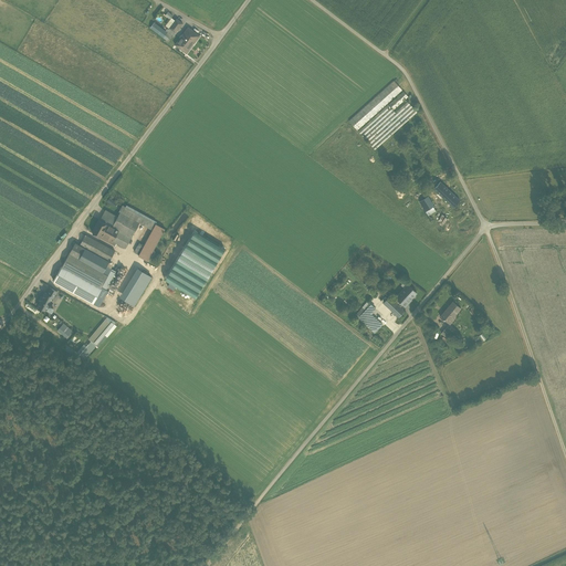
[(177,17),(175,19),(171,16),(169,19),(174,21),(169,27),(168,28),(167,27),(166,28),(174,33),(182,21),(177,17)]
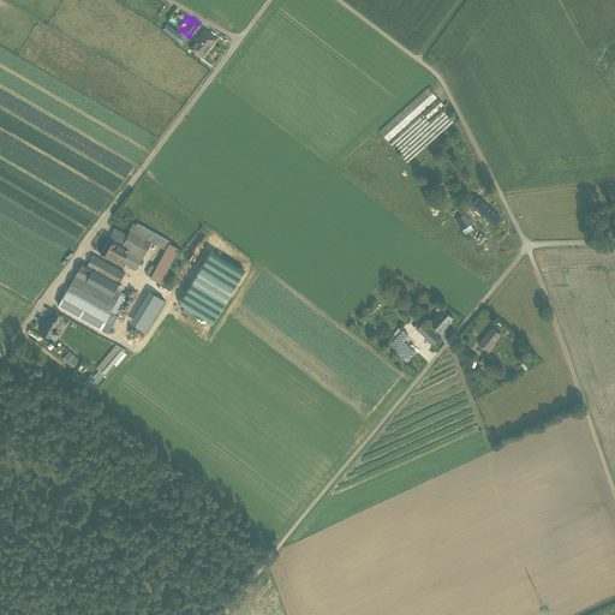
[(185,35),(167,22),(163,28),(180,41),(185,35)]
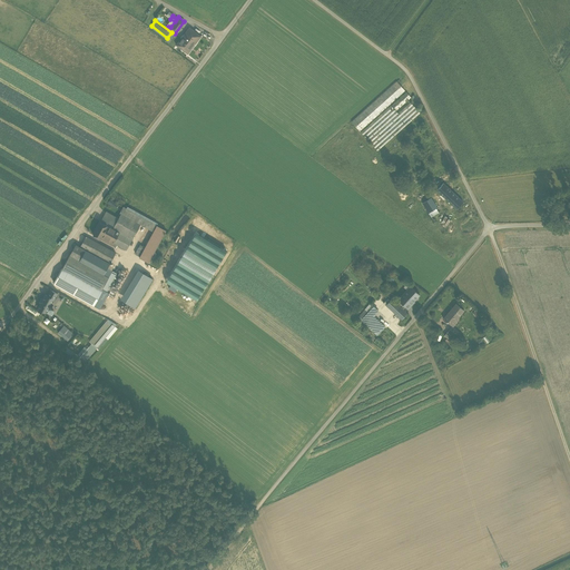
[(189,26),(176,42),(187,51),(200,35),(189,26)]
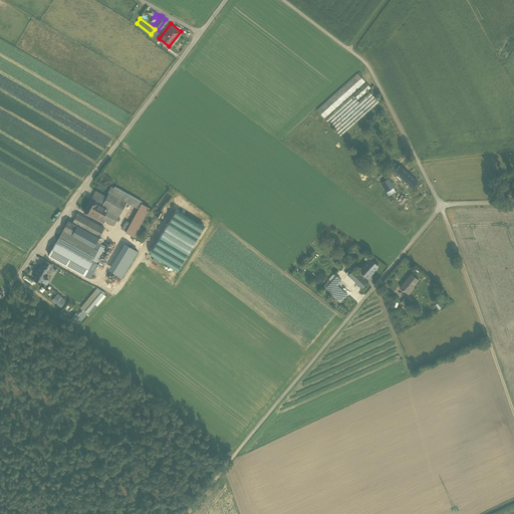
[(357,70),(316,107),(324,116),(365,79),(357,70)]
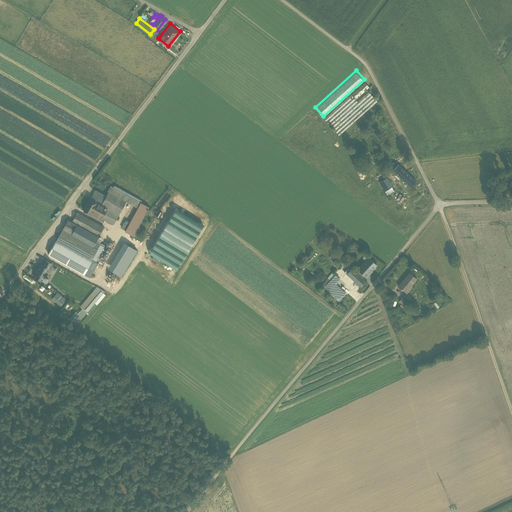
[(365,80),(351,93),(356,98),(369,86),(365,80)]
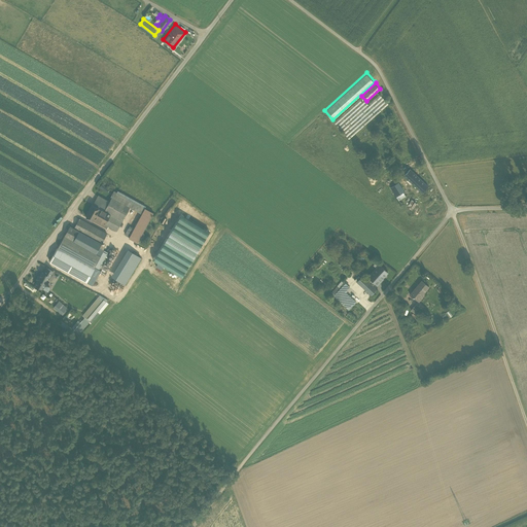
[(361,96),(334,120),(349,137),(388,102),(379,93),(367,102),(366,101),(361,96)]
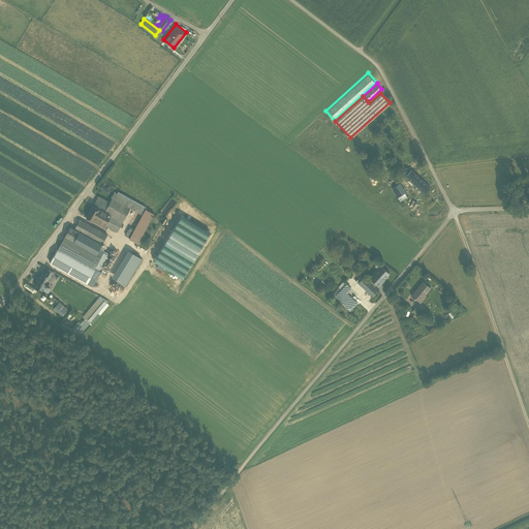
[(416,173),(411,167),(405,175),(410,180),(416,173)]
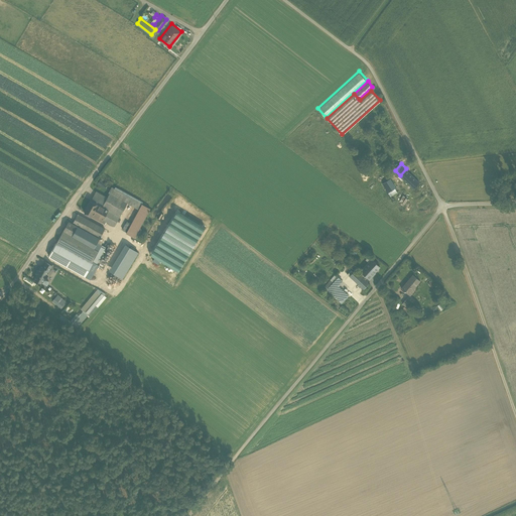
[(418,180),(406,168),(400,175),(402,177),(401,178),(403,179),(404,178),(409,183),(412,186),(418,180)]
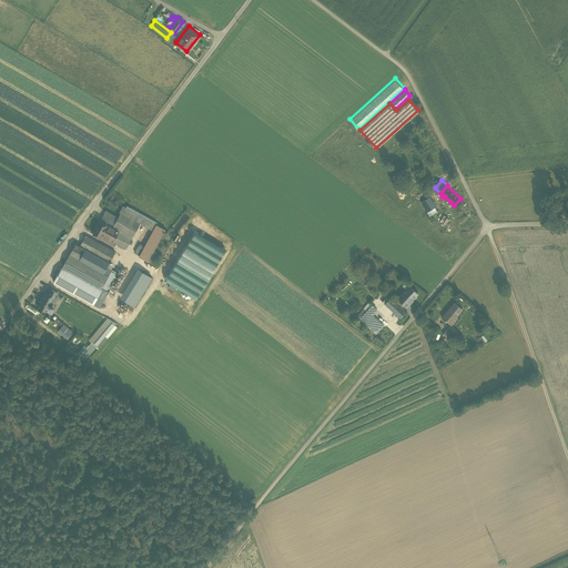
[(436,204),(426,189),(419,193),(423,199),(421,201),(432,217),(433,216),(430,213),(437,210),(434,205),(436,204)]
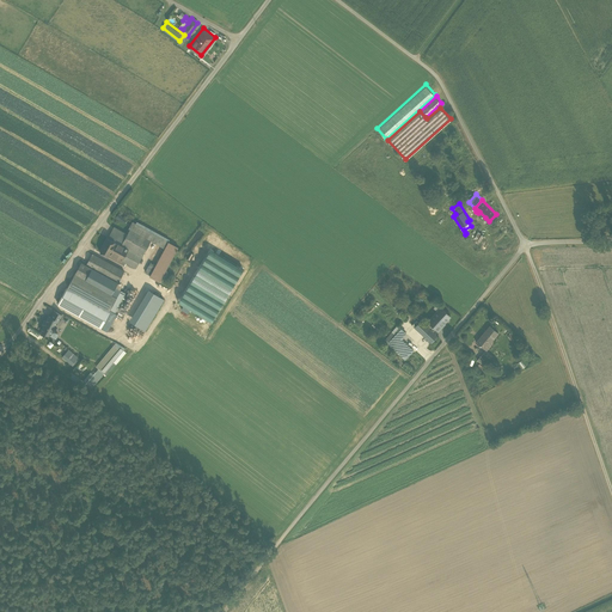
[(169,239),(135,221),(132,227),(151,238),(165,246),(169,239)]
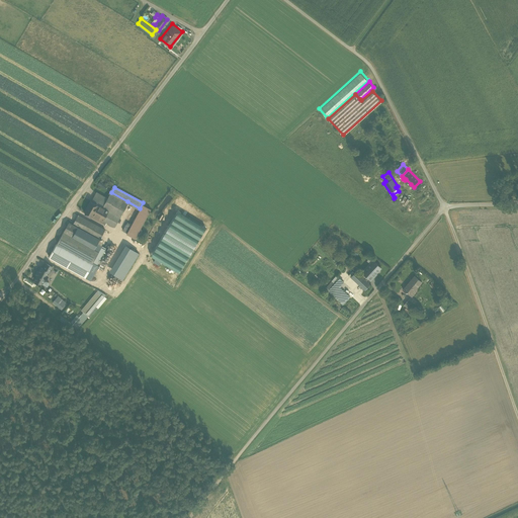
[(107,196),(96,190),(92,199),(97,202),(102,205),(107,196)]
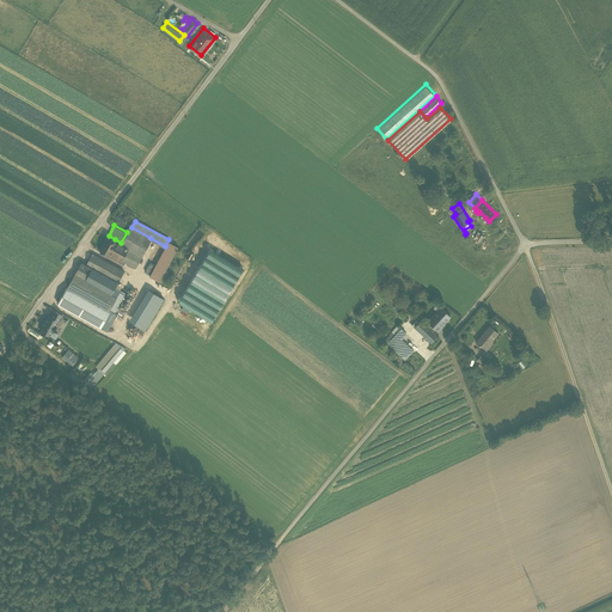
[(132,227),(130,226),(127,232),(121,243),(122,243),(128,246),(122,258),(126,259),(136,265),(151,238),(132,227)]
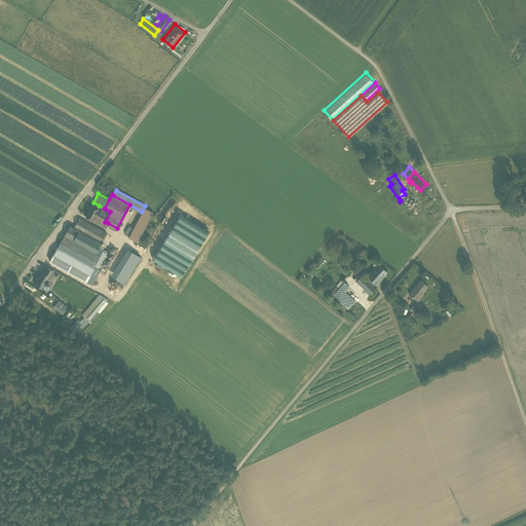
[(94,202),(86,215),(92,218),(94,216),(99,205),(94,202)]
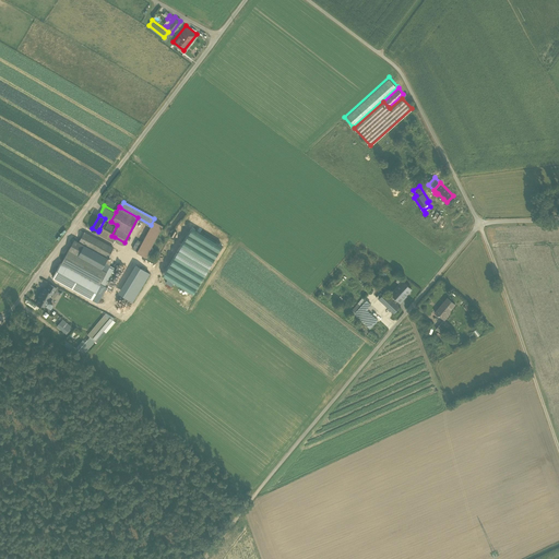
[(105,218),(99,229),(106,233),(111,222),(110,222),(105,218)]
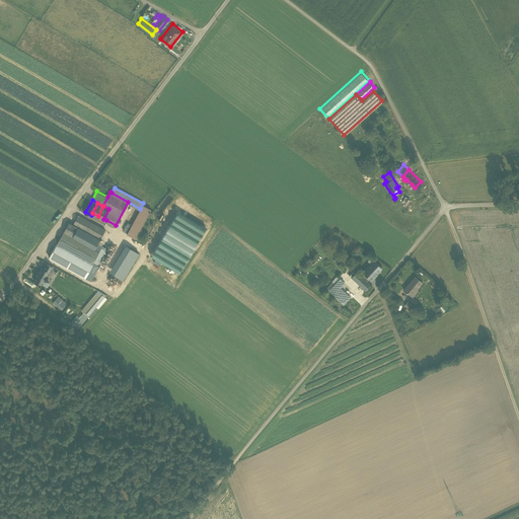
[(139,209),(127,232),(135,236),(151,207),(143,203),(140,209),(139,209)]
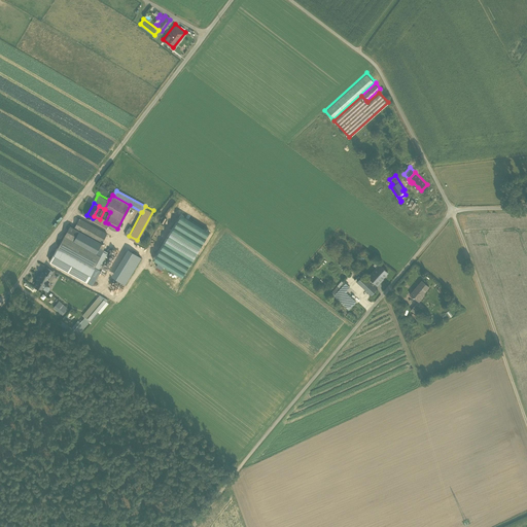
[(105,209),(100,219),(105,222),(110,212),(105,209)]
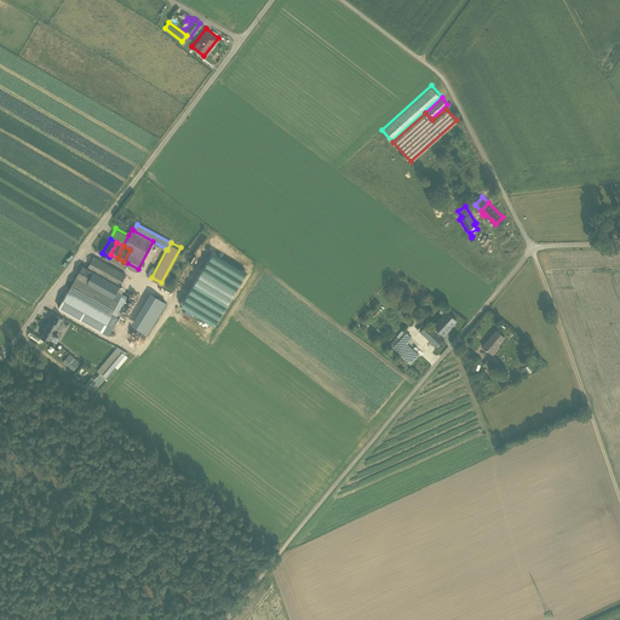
[(126,271),(93,254),(87,265),(93,269),(120,283),(126,271)]
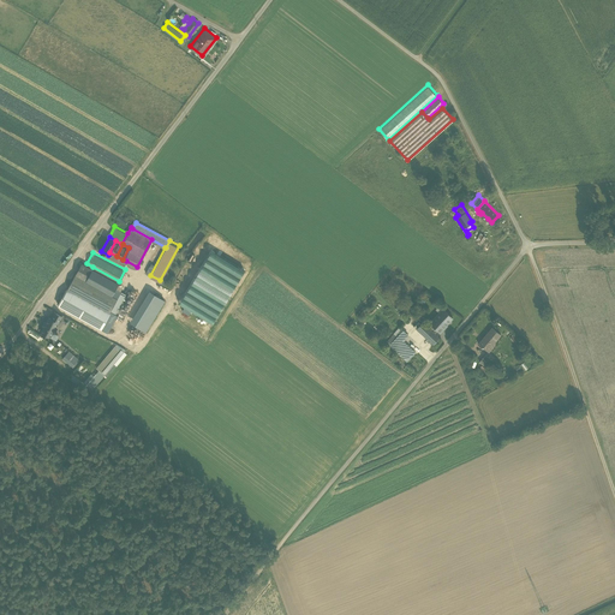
[(112,293),(85,279),(93,267),(87,263),(82,261),(67,286),(111,310),(118,296),(112,293)]
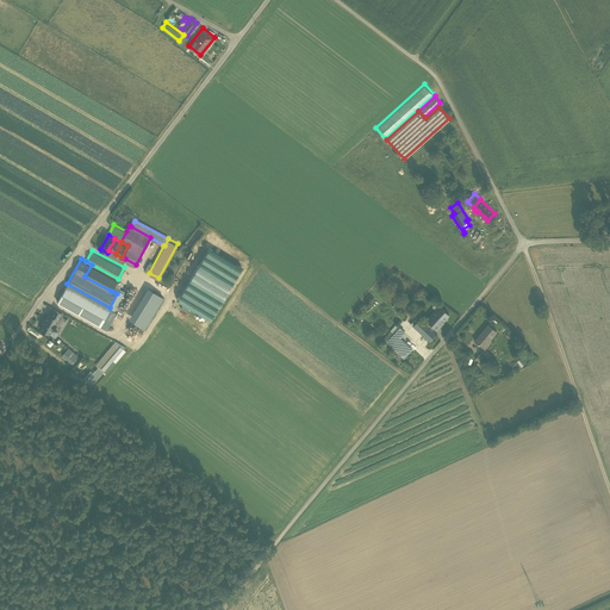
[(118,279),(92,265),(85,277),(111,291),(114,284),(118,279)]
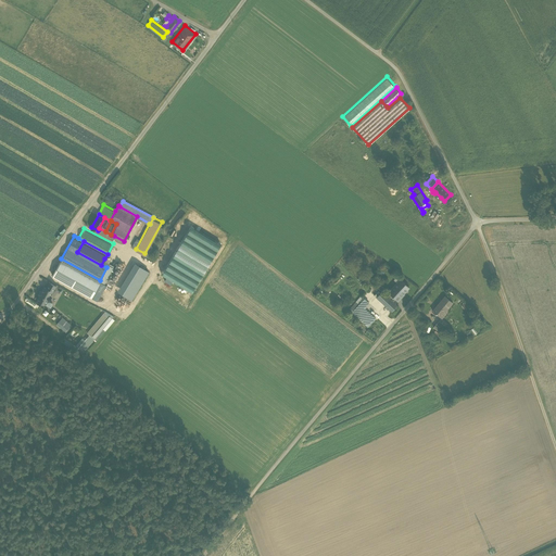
[(100,280),(61,258),(52,274),(91,295),(100,280)]
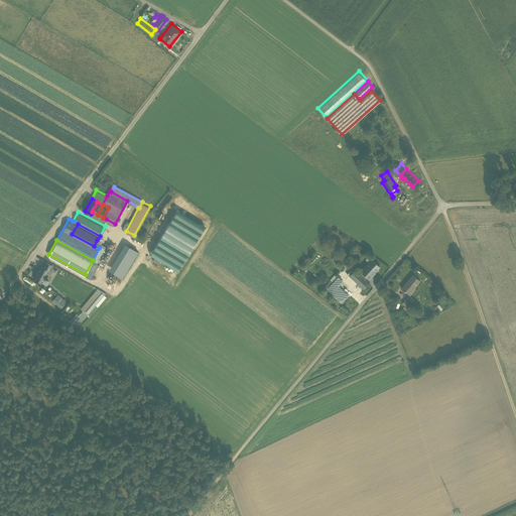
[(138,250),(125,242),(109,268),(122,276),(138,250)]
